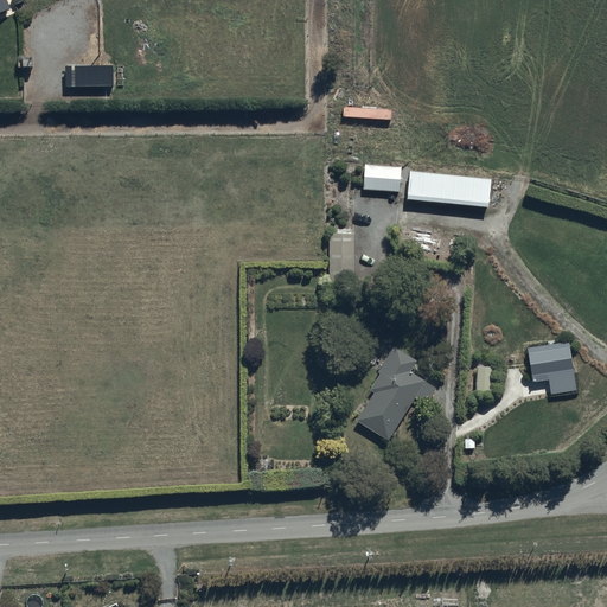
[(0,0),(0,11),(11,6),(7,0),(0,0)]
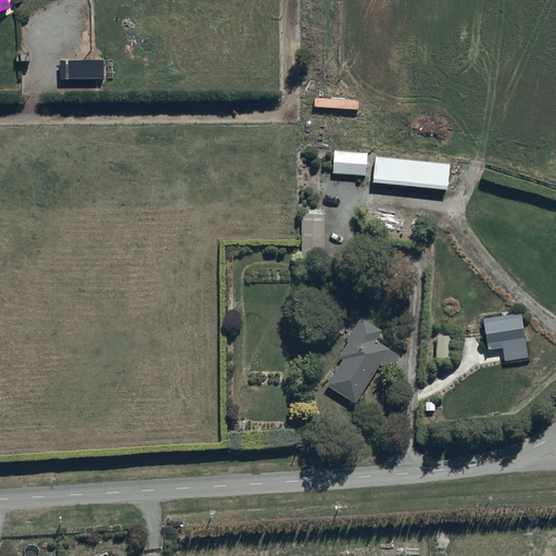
[(102,59),(59,59),(59,78),(102,78),(102,59)]
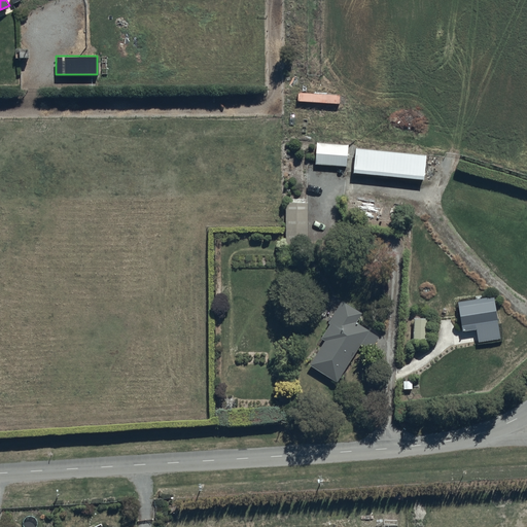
[(323,102),(339,102),(339,94),(324,93),(323,102)]
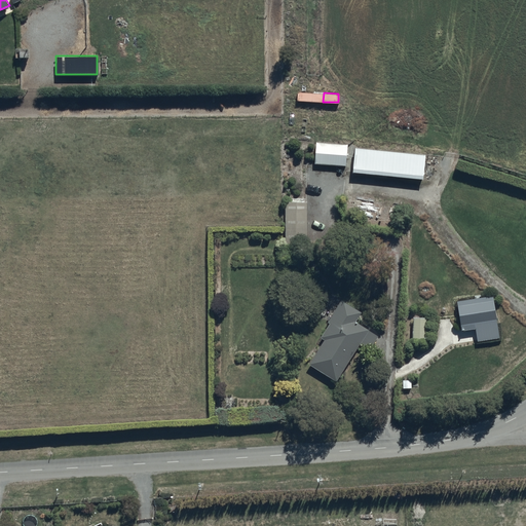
[(348,143),(315,140),(313,162),(345,166),(348,143)]
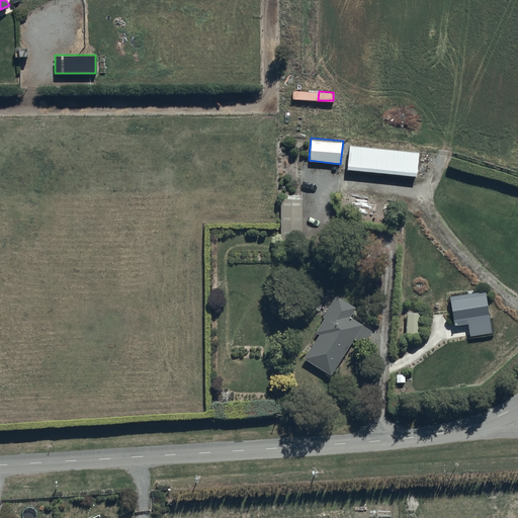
[(418,151),(347,144),(345,169),(416,176),(418,151)]
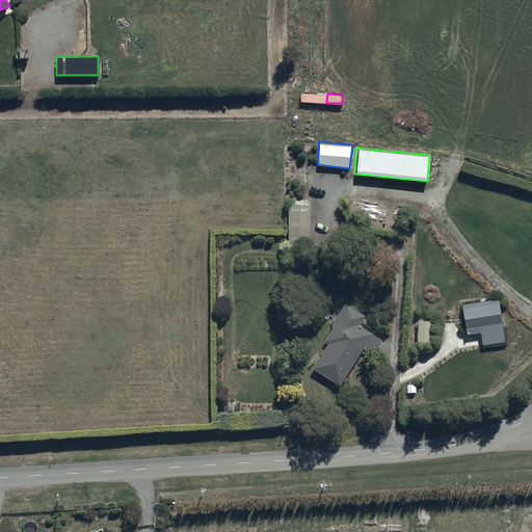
[(311,248),(310,212),(286,213),(288,248),(311,248)]
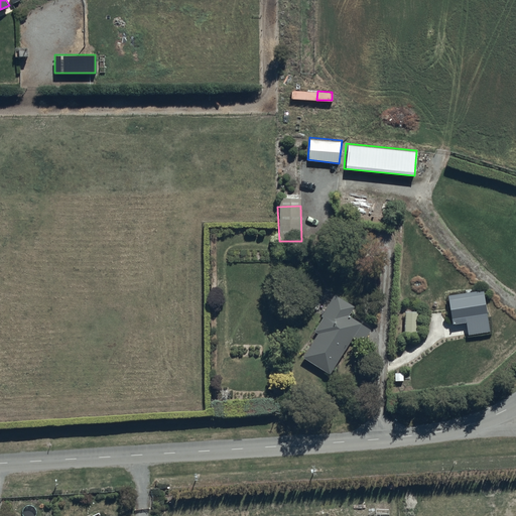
[(468,334),(489,331),(483,289),(448,294),(453,323),(466,320),(468,334)]
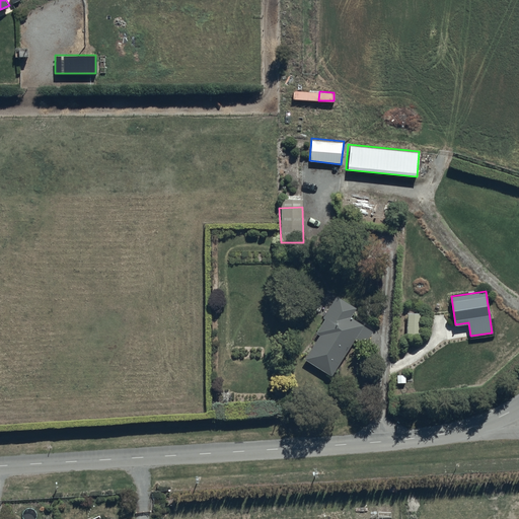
[(316,331),(319,334),(303,358),(331,376),(356,340),(364,345),(373,331),(351,315),(356,307),(337,295),(322,316),(325,318),(316,331)]
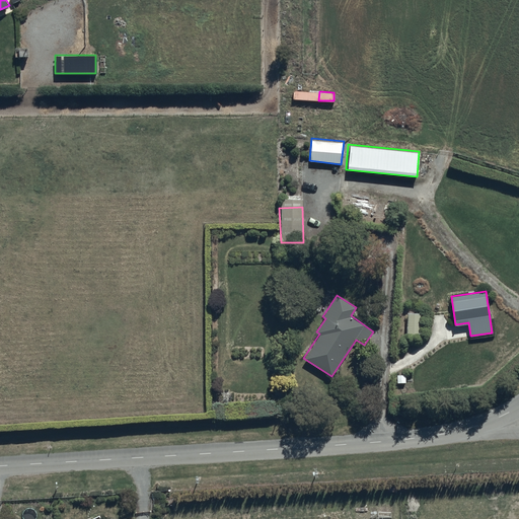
[(420,313),(406,312),(406,334),(419,334),(420,313)]
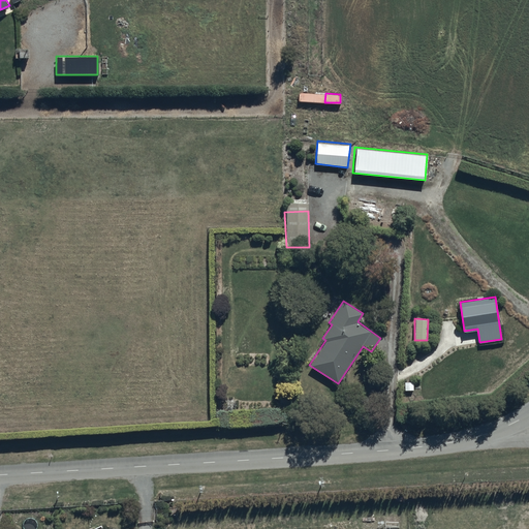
All buildings are outlined.
